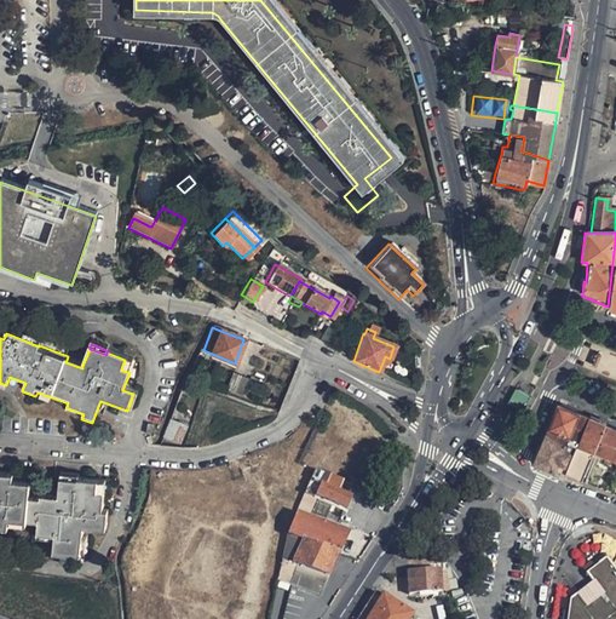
[(130,373),(133,364),(125,360),(121,370),(130,373)]
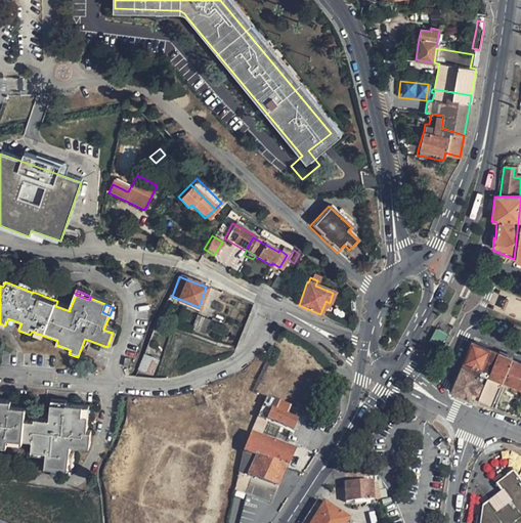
[(203,335),(209,321),(203,318),(196,315),(189,330),(203,335)]
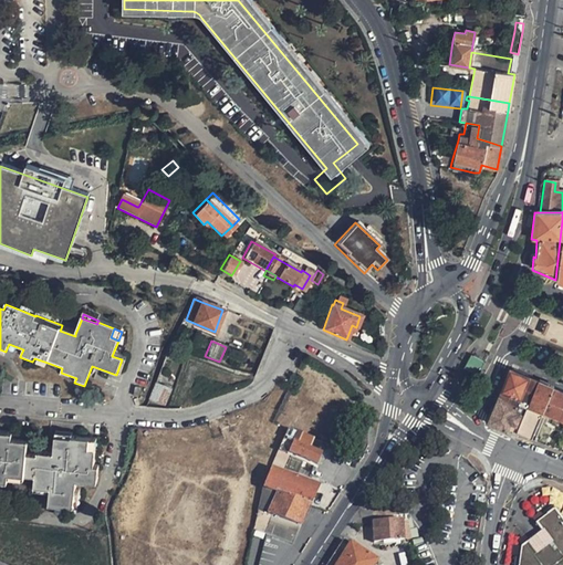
[(9,344),(7,348),(21,354),(23,349),(9,344)]
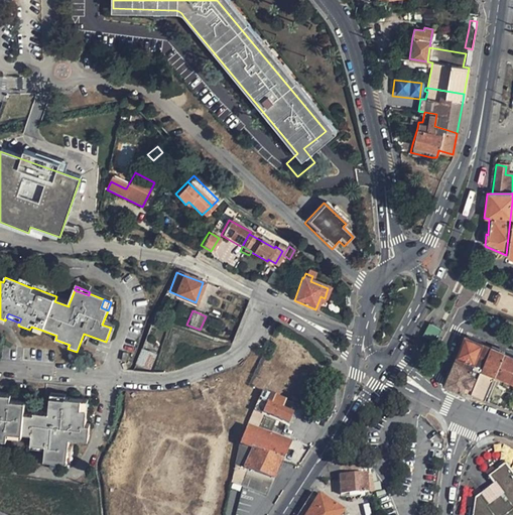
[(441,332),(429,325),(422,337),(435,344),(441,332)]
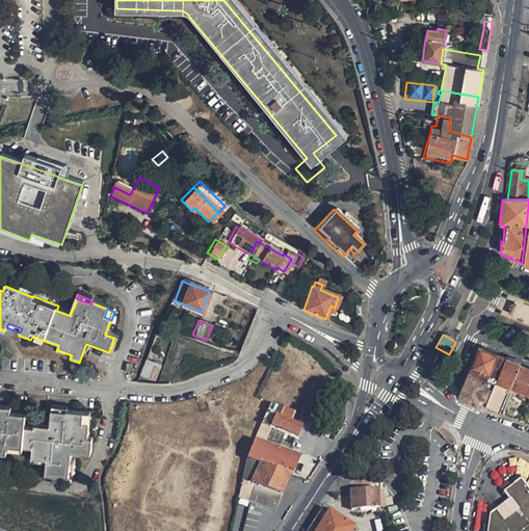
[(30,340),(43,345),(45,341),(32,337),(30,340)]
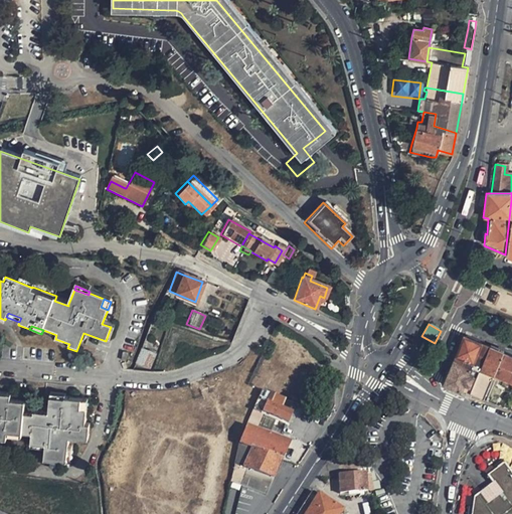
[(110,342),(115,328),(111,327),(106,341),(110,342)]
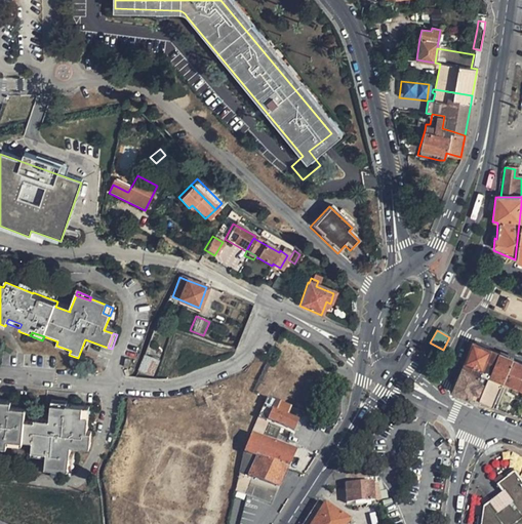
[(42,340),(56,346),(57,341),(44,336),(42,340)]
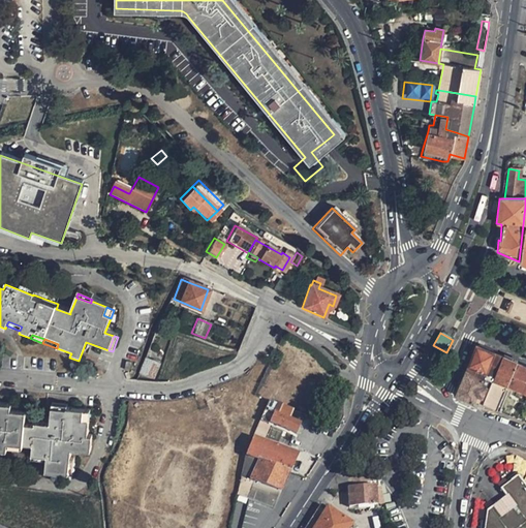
[(485,372),(494,376),(501,356),(493,353),(475,347),(468,366),(485,372)]
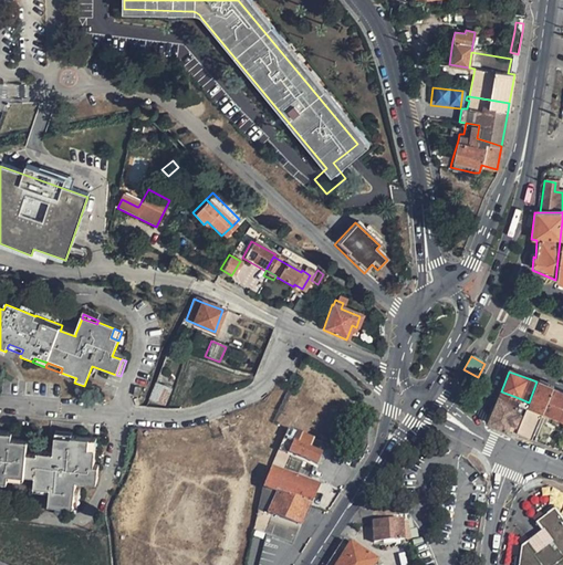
[(61,373),(59,377),(74,383),(76,378),(61,373)]
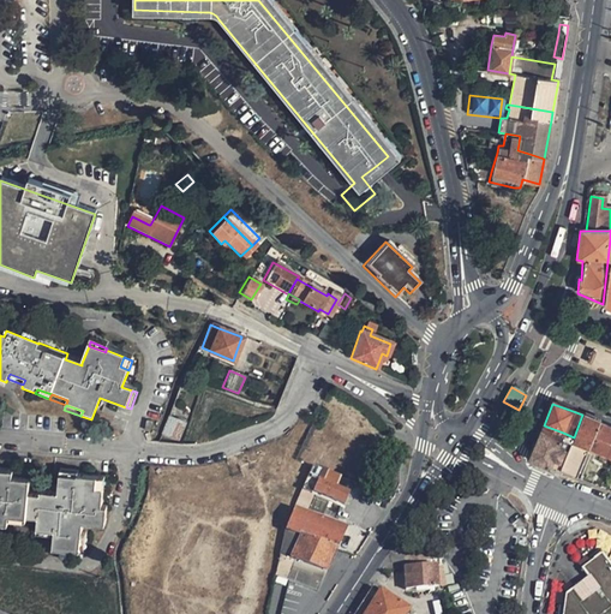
[(600,422),(582,415),(574,437),(573,441),(570,445),(568,454),(561,472),(577,480),(589,447),(600,422)]
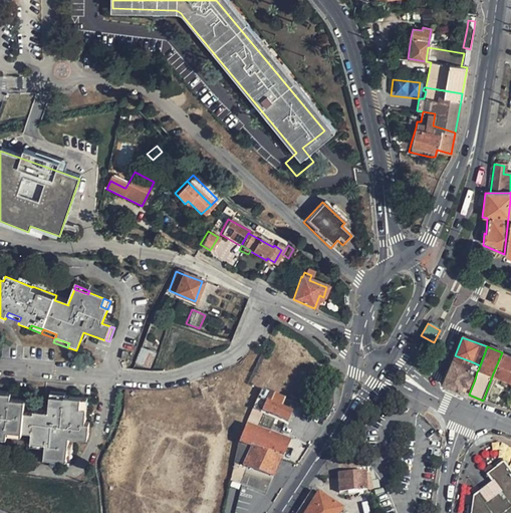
[(155,354),(140,349),(133,365),(150,370),(155,354)]
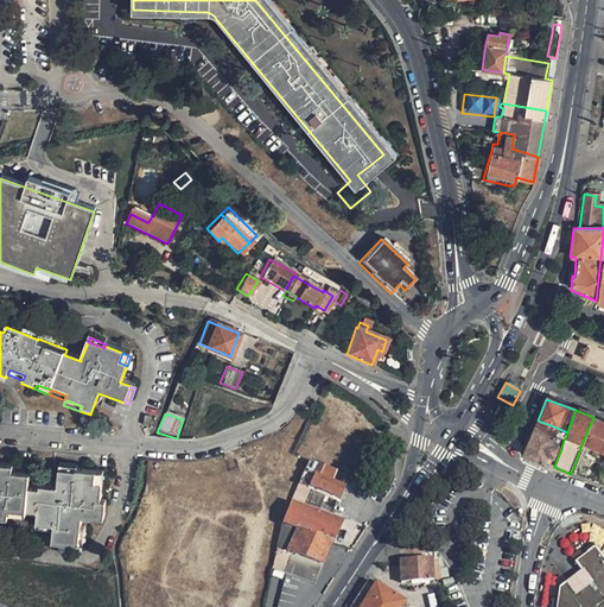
[(583,442),(603,450),(603,421),(593,417),(583,442)]
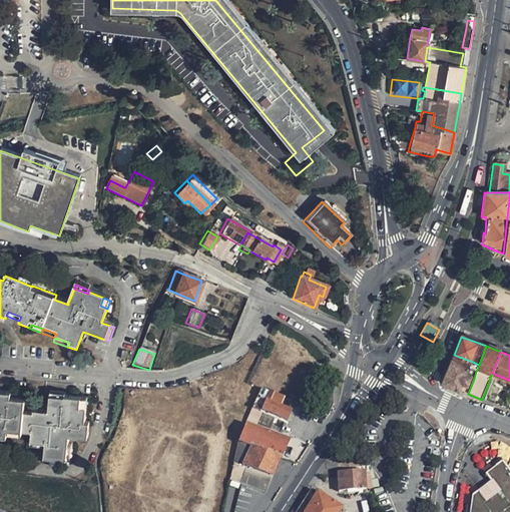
[(468,368),(470,361),(454,355),(451,362),(465,367),(468,368)]
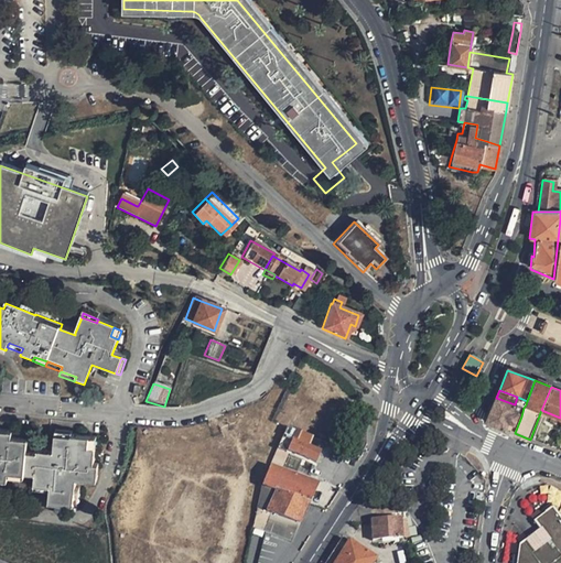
[(511,412),(515,404),(511,403),(496,398),(494,405),(511,412)]
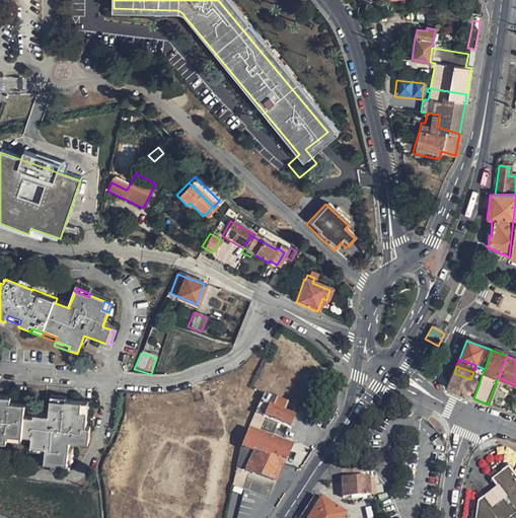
[(470,379),(454,373),(448,387),(473,398),(480,383),(475,381),(470,379)]
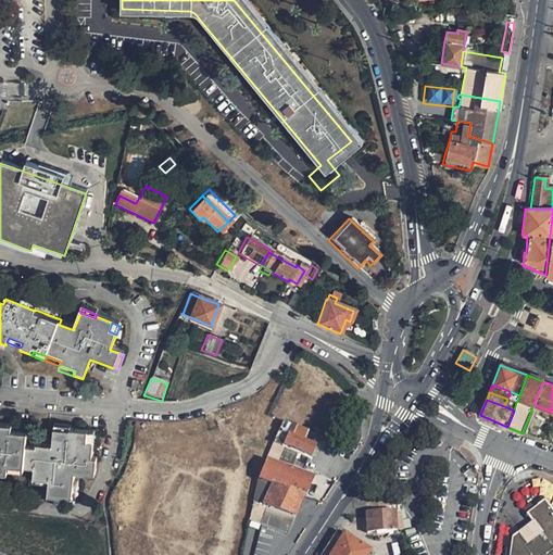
[(301,401),(289,425),(304,431),(309,424),(321,428),(323,424),(325,418),(327,413),(315,408),(315,407),(301,401)]
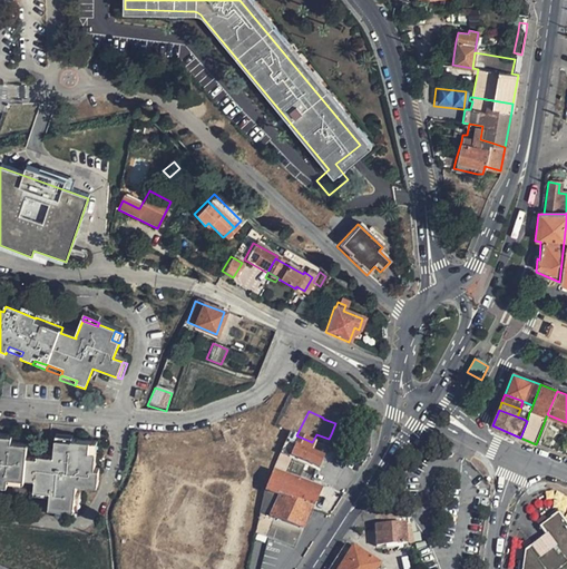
[(296,435),(286,431),(275,454),(284,459),(313,472),(320,459),(306,453),(312,442),(296,435)]
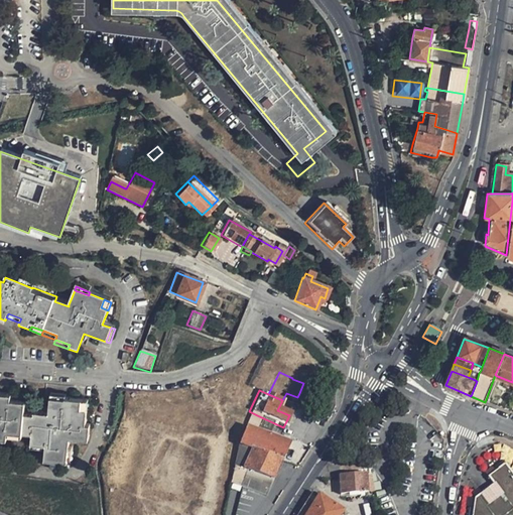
[(23,414),(24,402),(9,400),(10,396),(0,394),(0,439),(6,440),(6,436),(7,432),(21,434),(30,435),(29,445),(43,447),(43,451),(42,462),(65,464),(67,449),(68,439),(88,441),(89,427),(84,426),(86,412),(79,411),(80,402),(63,400),(63,402),(49,400),(47,413),(32,412),(32,415),(23,414)]
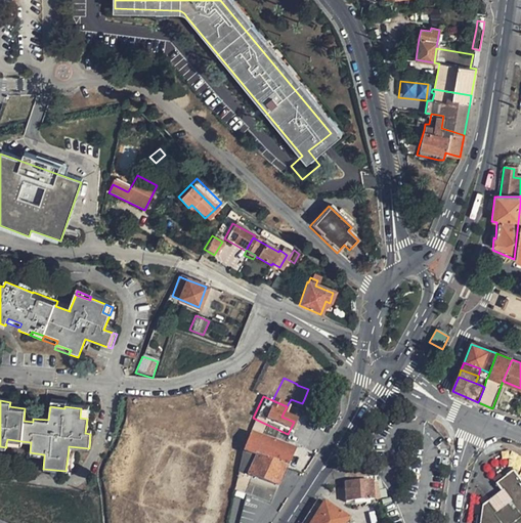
[(261,422),(253,418),(248,430),(246,435),(239,450),(239,452),(283,470),(291,452),(255,438),(257,434),(261,422)]
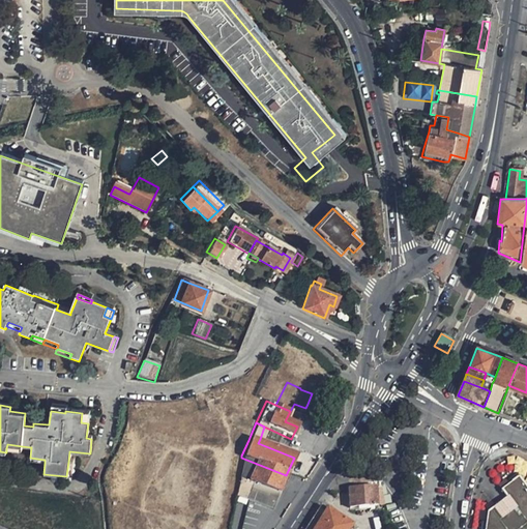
[(286,475),(241,458),(236,480),(235,488),(233,498),(229,516),(227,525),(236,526),(245,502),(270,511),(274,501),(287,506),(296,494),(281,488),(286,475)]
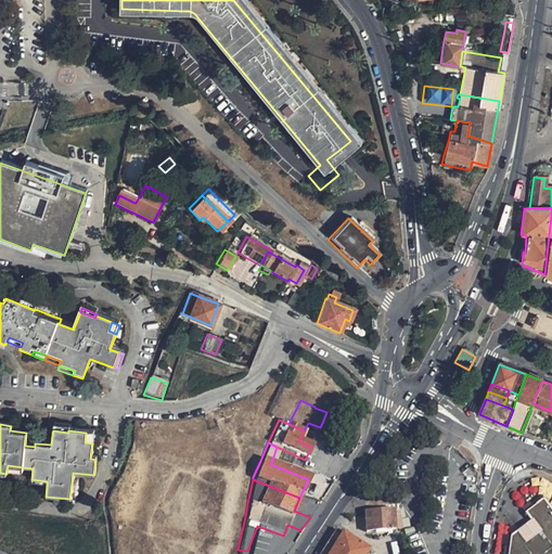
[(523,529),(508,538),(504,553),(551,553),(551,512),(550,514),(541,502),(537,505),(525,512),(521,514),(524,519),(527,526),(523,529)]
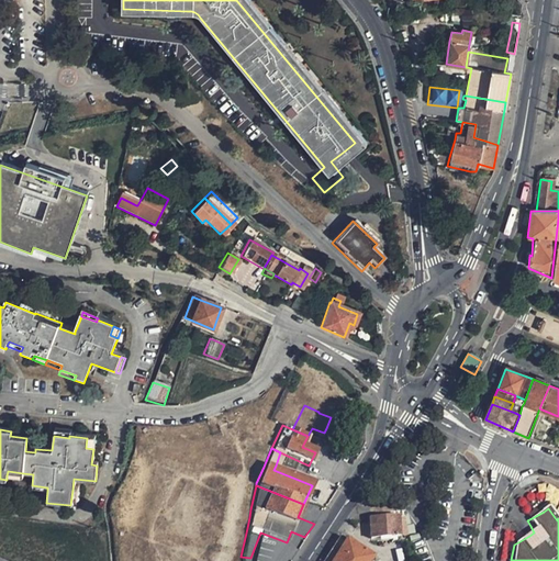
[(397,539),(395,518),(366,520),(366,540),(397,539)]
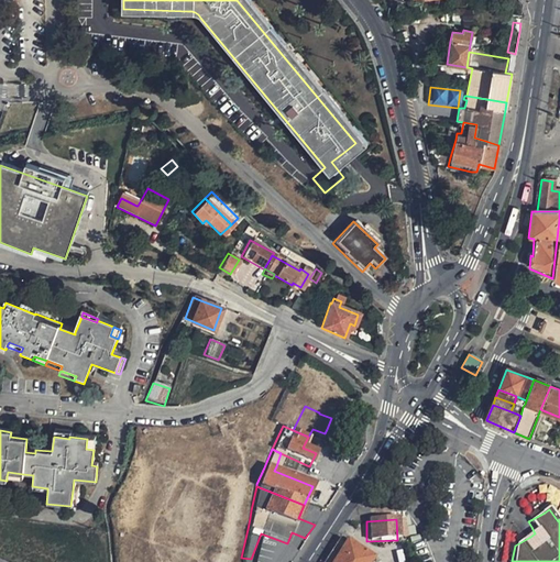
[(326,555),(335,561),(370,561),(369,560),(370,560),(344,543),(337,539),(326,555)]
